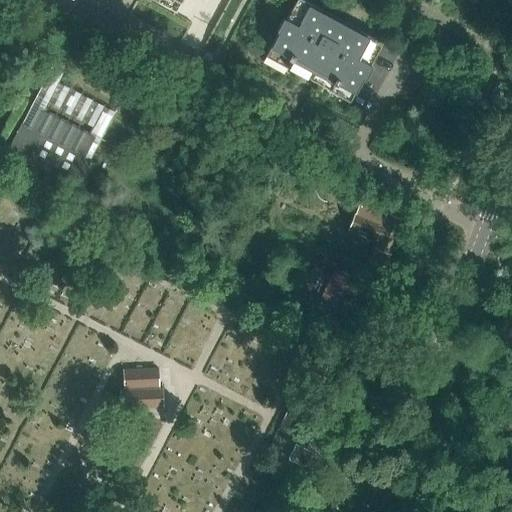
[(316,79),(315,81),(312,88),(347,107),(382,42),(303,0),(295,0),(262,62),(298,81),(303,72),(316,79)]
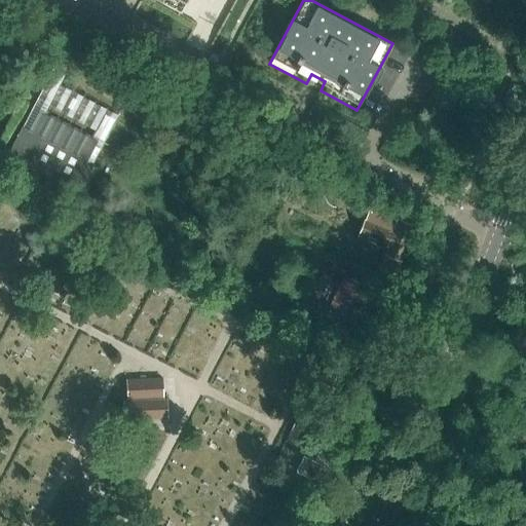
[(6,156),(77,193),(130,90),(60,54),(6,156)]
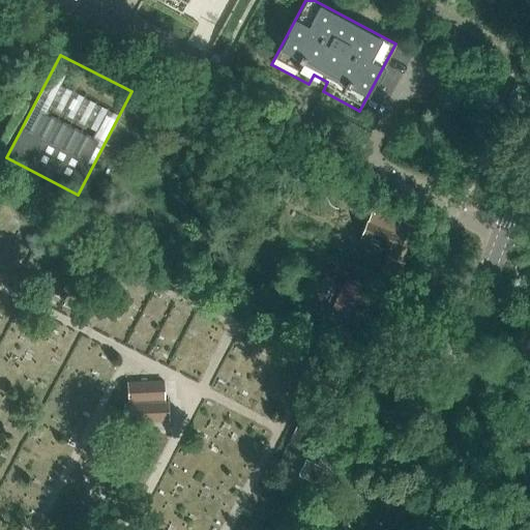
[(360,238),(390,249),(382,269),(398,275),(416,229),(401,223),(401,224),(371,211),(360,238)]
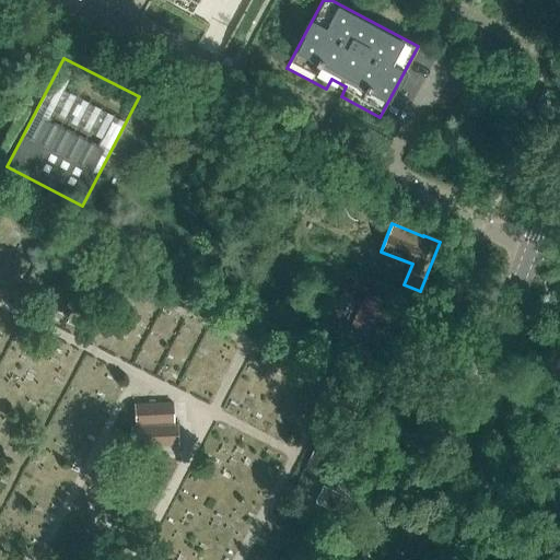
[(375,345),(391,306),(371,299),(370,302),(362,299),(348,334),(375,345)]
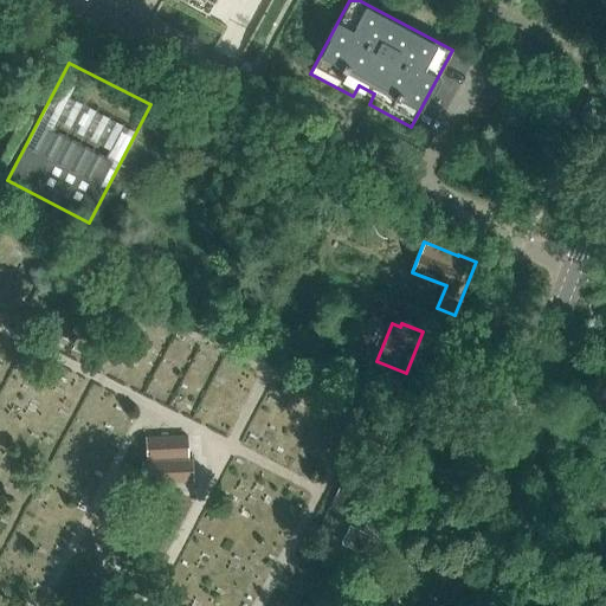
[(186,437),(146,438),(147,463),(143,463),(144,483),(192,481),(191,461),(187,461),(186,437)]
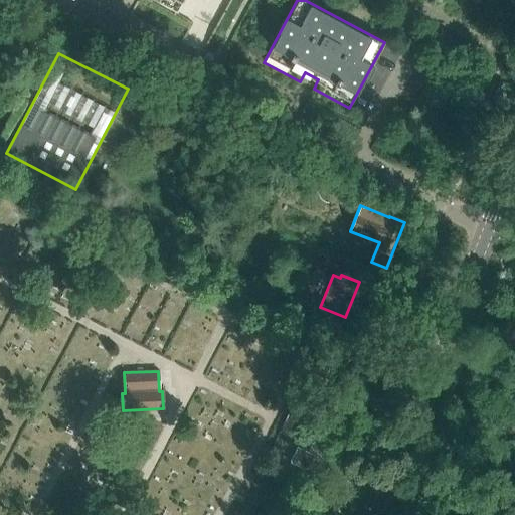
[(335,455),(340,458),(349,438),(313,419),(315,415),(309,412),(307,416),(304,415),(294,435),(312,443),(308,452),(297,446),(289,462),(306,470),(305,469),(312,455),(313,455),(314,454),(313,454),(317,446),(332,454),(331,456),(334,457),(335,455)]
